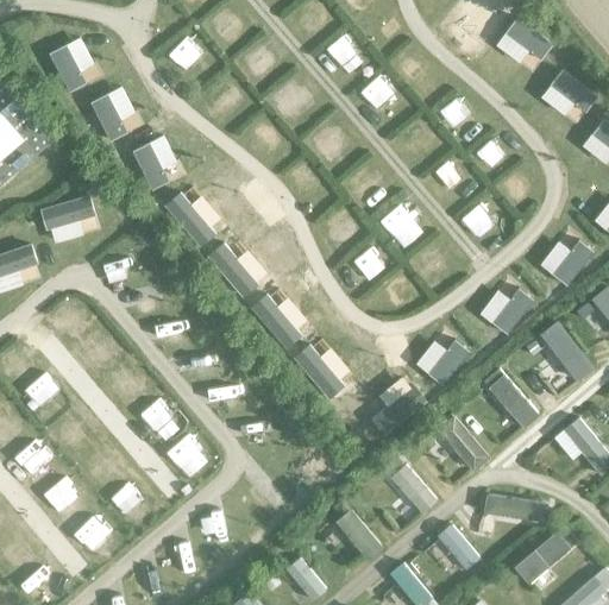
[(553,43),(516,17),(506,32),(542,57),(553,43)]
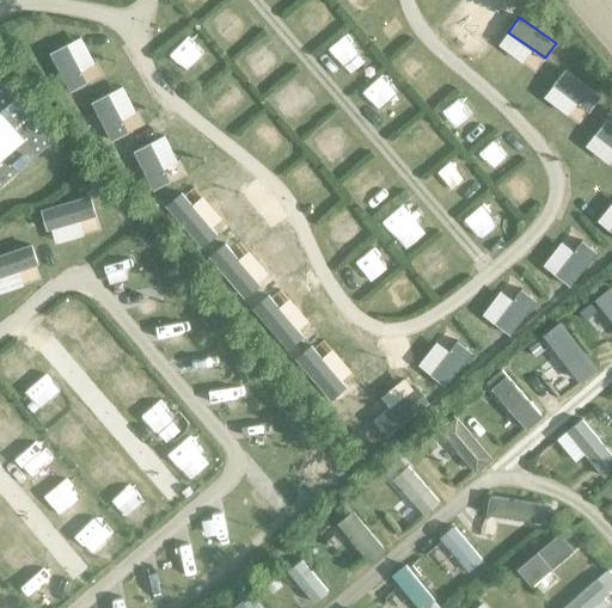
[(204,53),(230,35),(220,22),(195,38),(204,53)]
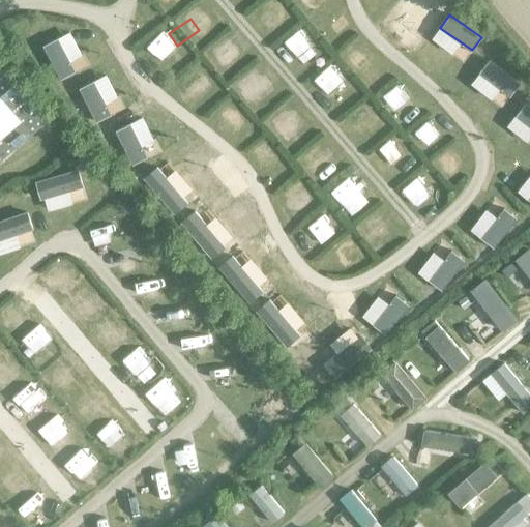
[(74,70),(56,37),(42,46),(60,79),(74,70)]
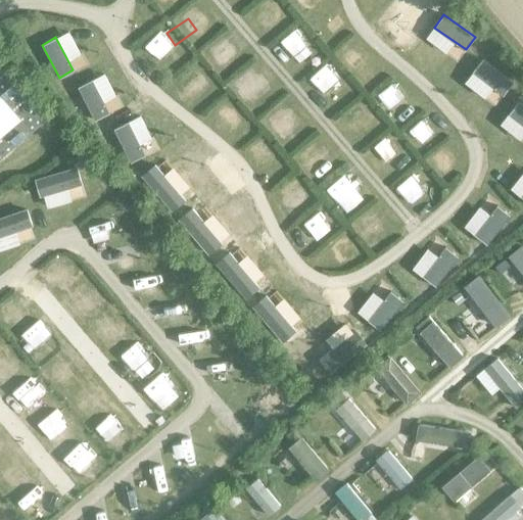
[(280,64),(295,55),(285,39),(270,48),(280,64)]
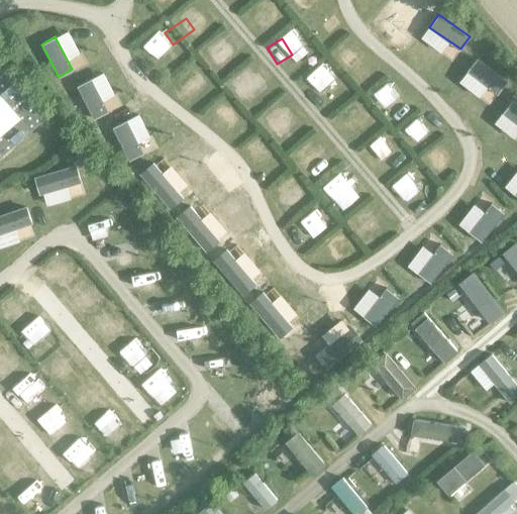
[(336,50),(322,64),(335,79),(349,66),(336,50)]
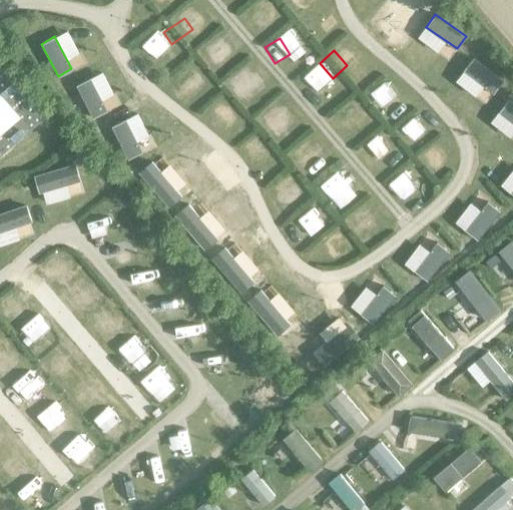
[(444,77),(464,63),(457,53),(436,67),(444,77)]
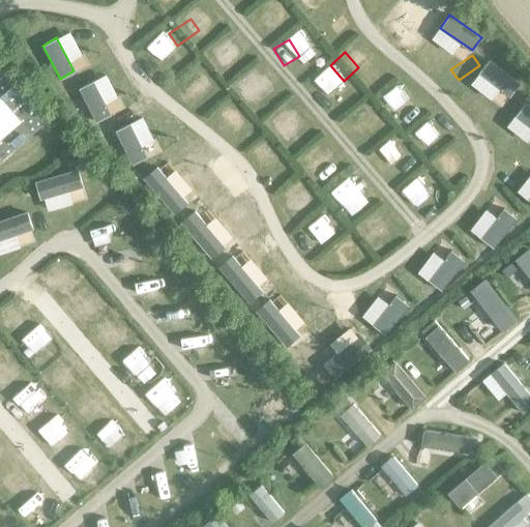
[(520,84),(489,61),(479,75),(511,96),(520,84)]
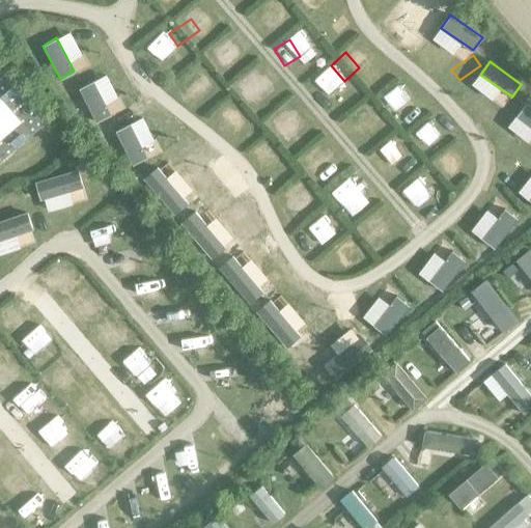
[(0,164),(43,127),(14,93),(10,96),(7,91),(9,89),(0,77),(0,164)]
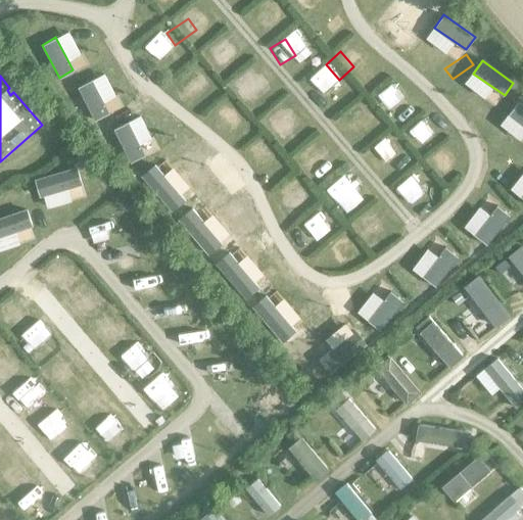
[(313,107),(331,94),(319,77),(300,90),(313,107)]
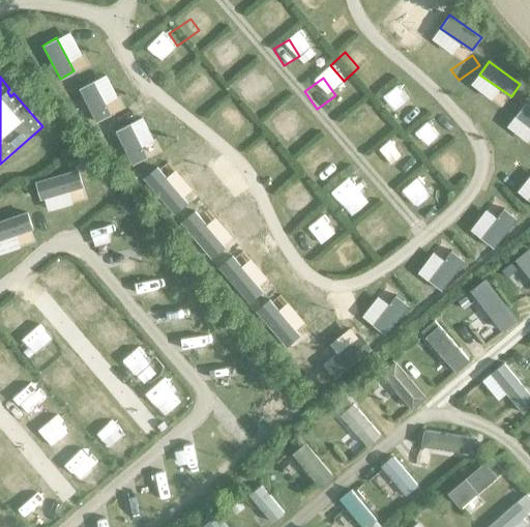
[(110,115),(93,81),(79,88),(95,122),(110,115)]
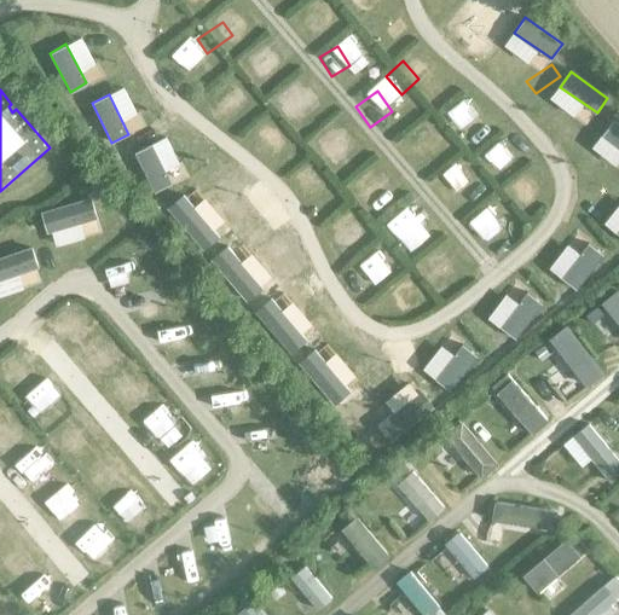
[(447,146),(468,125),(450,108),(429,129),(447,146)]
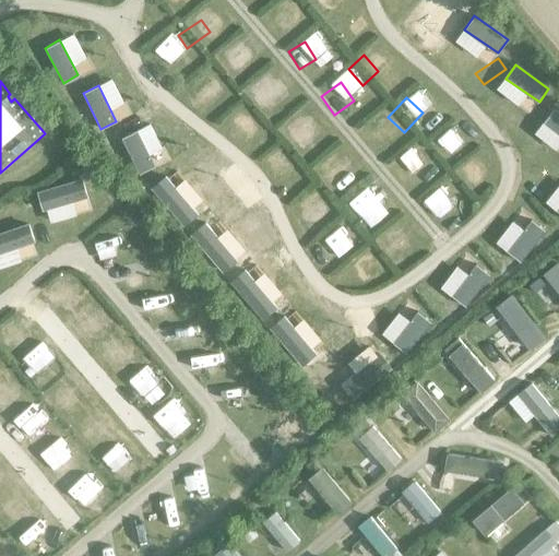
[(558,113),(554,109),(544,122),(558,133),(558,113)]
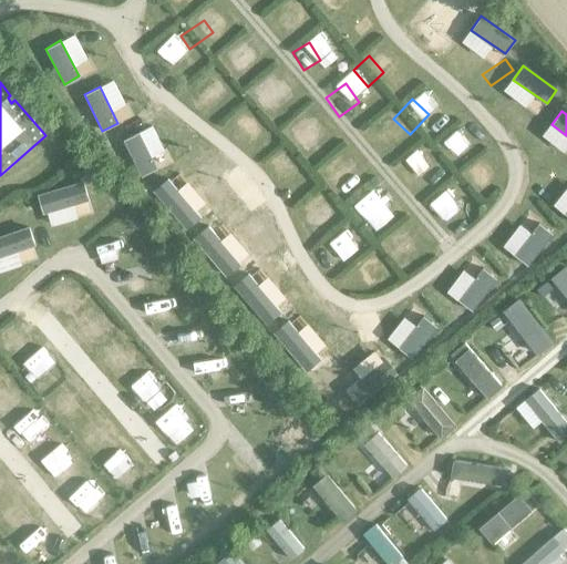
[(375,155),(389,142),(373,125),(360,139),(375,155)]
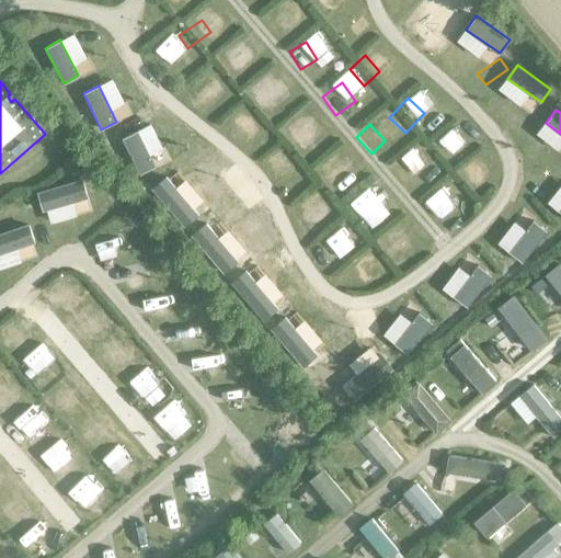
[(155,168),(138,132),(123,139),(139,175),(155,168)]
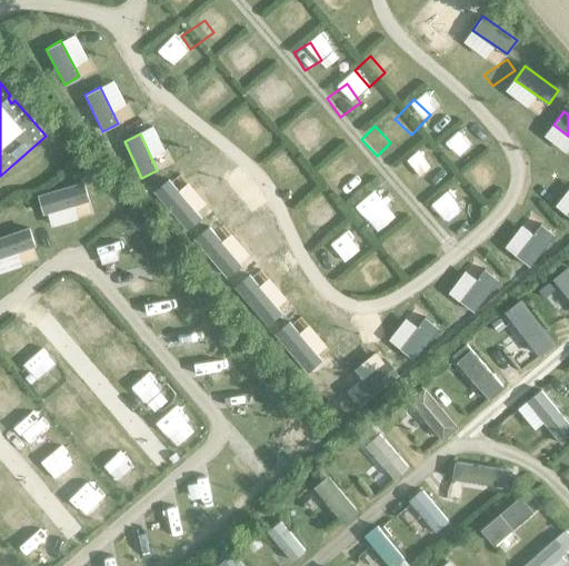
[(438,166),(457,149),(448,140),(430,157),(438,166)]
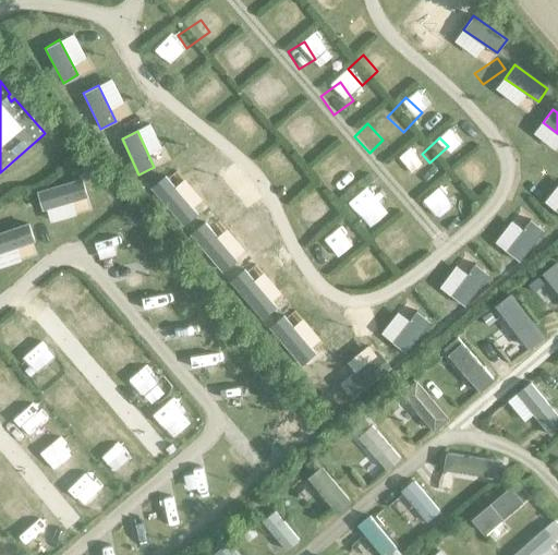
[(398,189),(414,171),(399,155),(381,172),(398,189)]
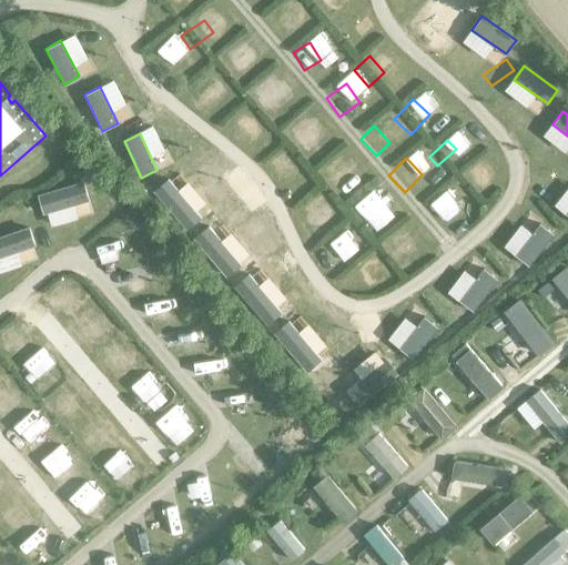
[(331,160),(304,178),(315,194),(342,178),(331,160)]
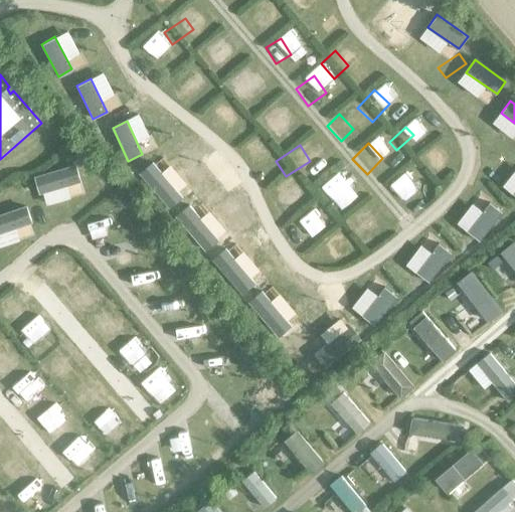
[(206,180),(188,156),(171,169),(190,193),(206,180)]
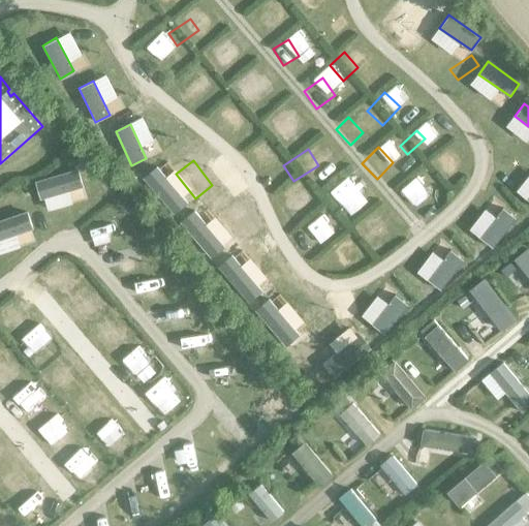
[(83,188),(76,169),(34,182),(39,200),(83,188)]
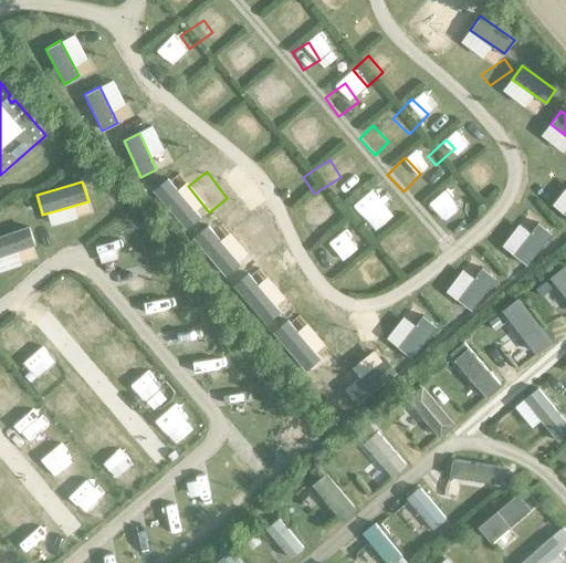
[(170,200),(155,216),(177,239),(194,222),(170,200)]
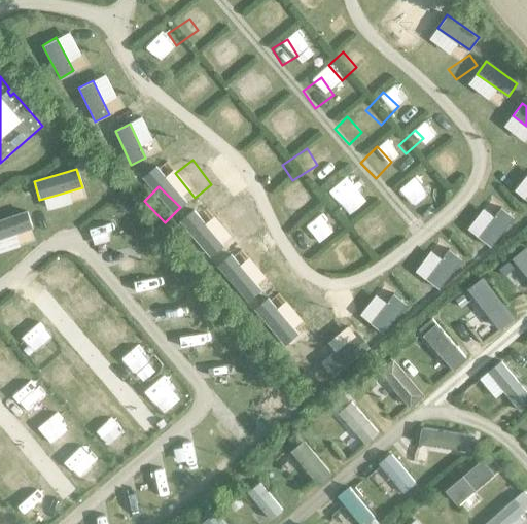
[(294,186),(275,196),(285,216),(305,207),(294,186)]
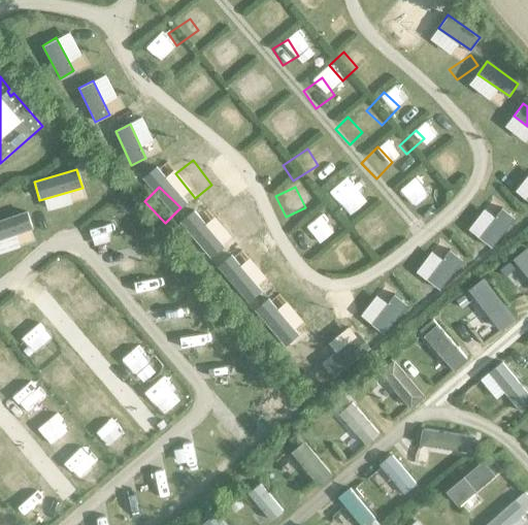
[(393,197),(404,212),(418,202),(405,187),(393,197)]
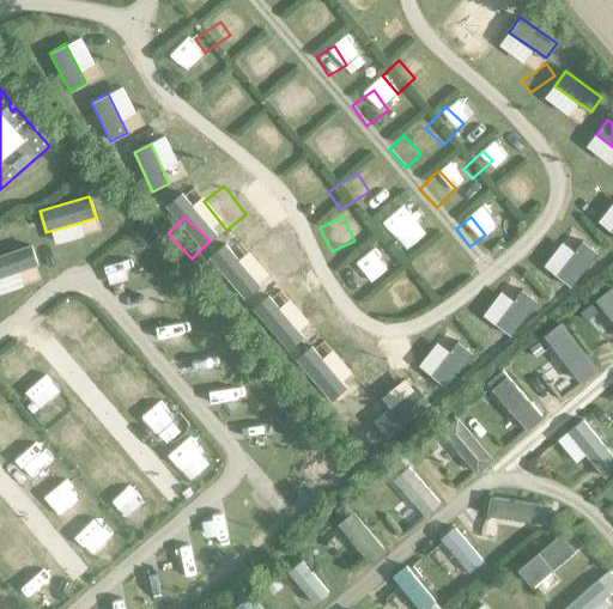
[(387,256),(405,241),(388,220),(369,236),(387,256)]
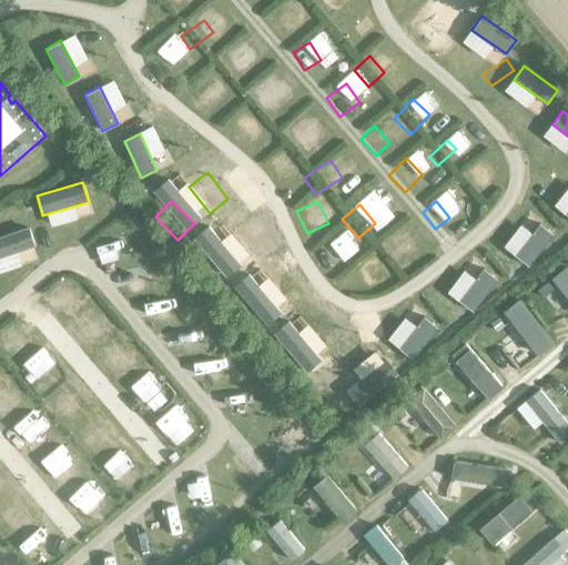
[(236,258),(254,243),(237,224),(221,239),(236,258)]
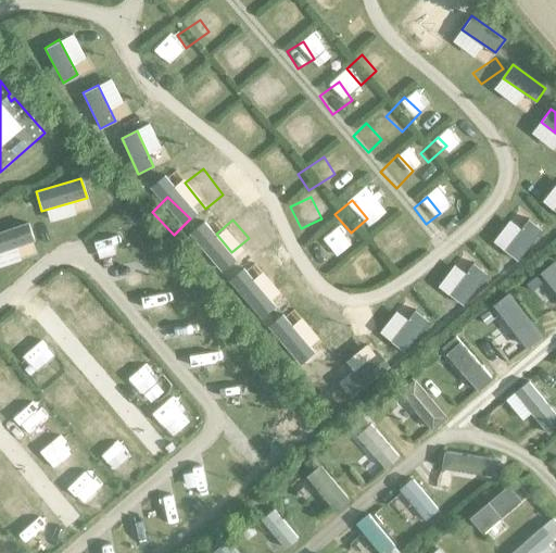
[(541,230),(528,220),(505,250),(517,260),(541,230)]
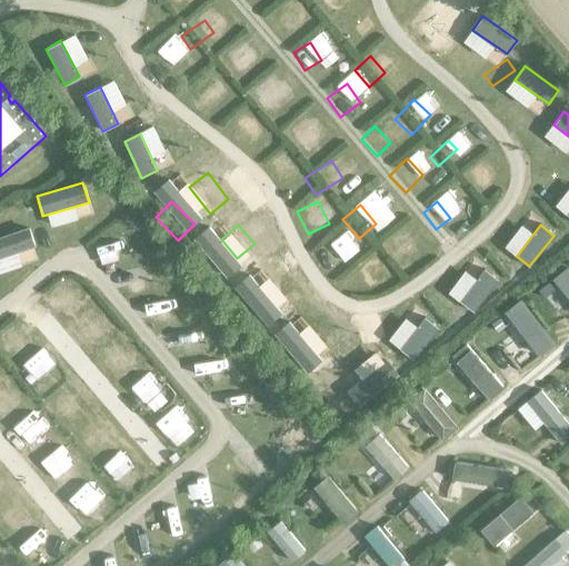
[(0,257),(36,247),(29,227),(0,236),(0,257)]
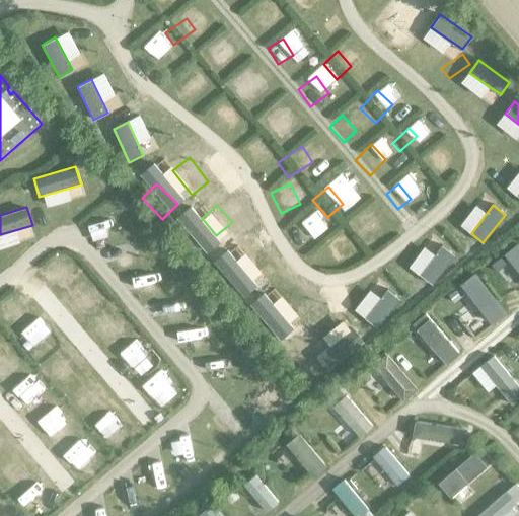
[(97,250),(121,230),(104,212),(81,233),(97,250)]
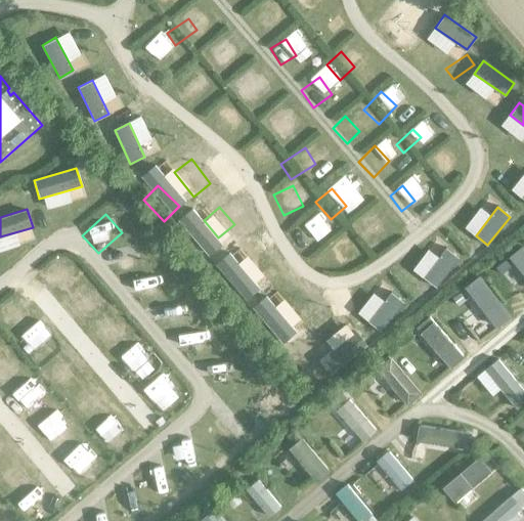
[(330,246),(313,263),(331,278),(346,260),(330,246)]
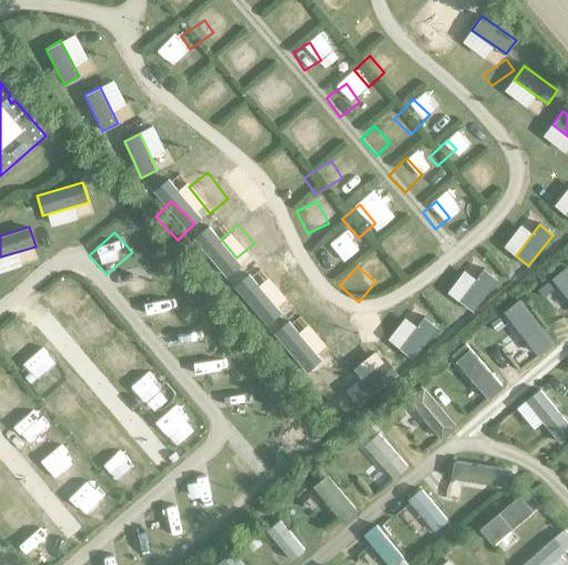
[(567,270),(566,268),(553,276),(567,296),(567,270)]
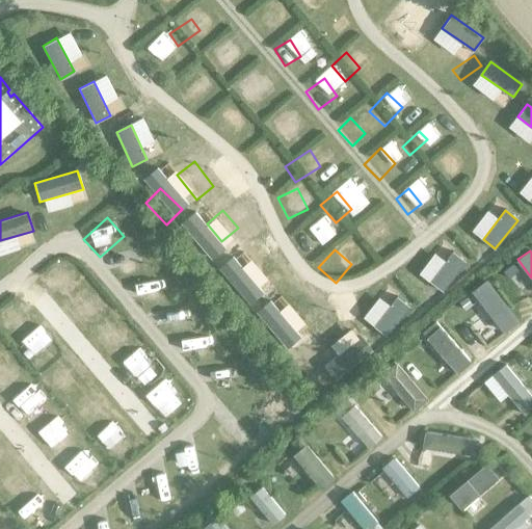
[(466,261),(453,252),(430,281),(443,290),(466,261)]
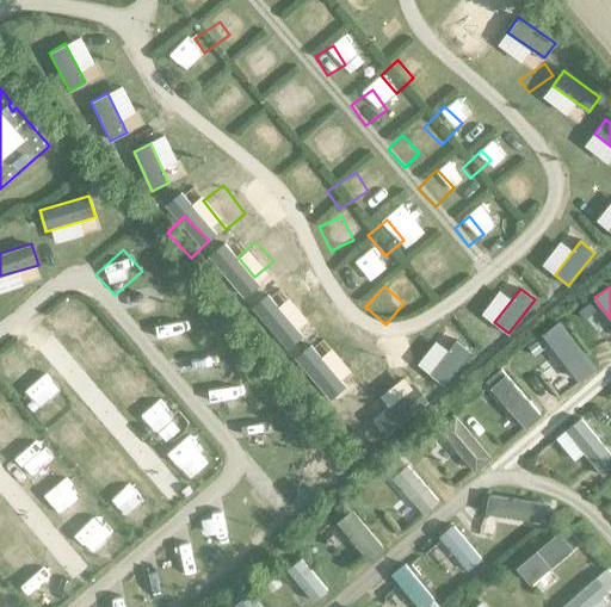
[(290,315),(254,323),(259,347),(295,339),(290,315)]
